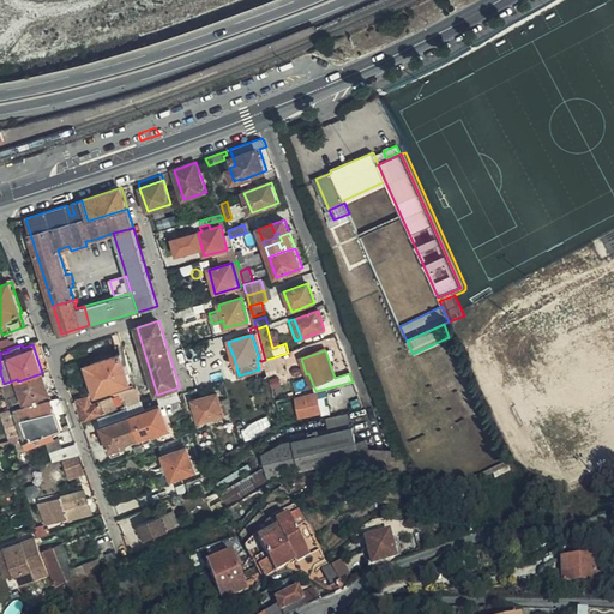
[(131,383),(121,354),(86,365),(96,393),(131,383)]
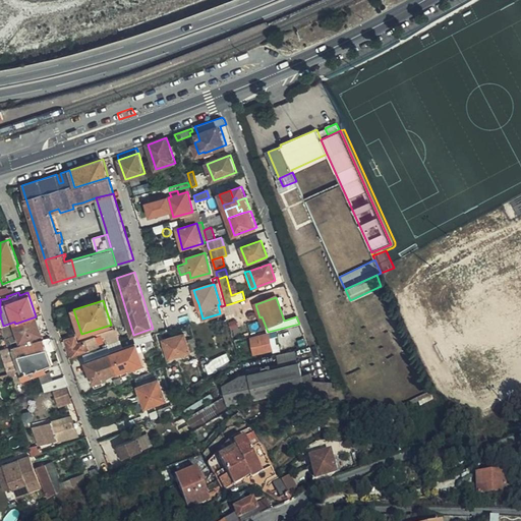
[(234,310),(232,303),(225,305),(224,305),(225,309),(226,312),(234,310)]
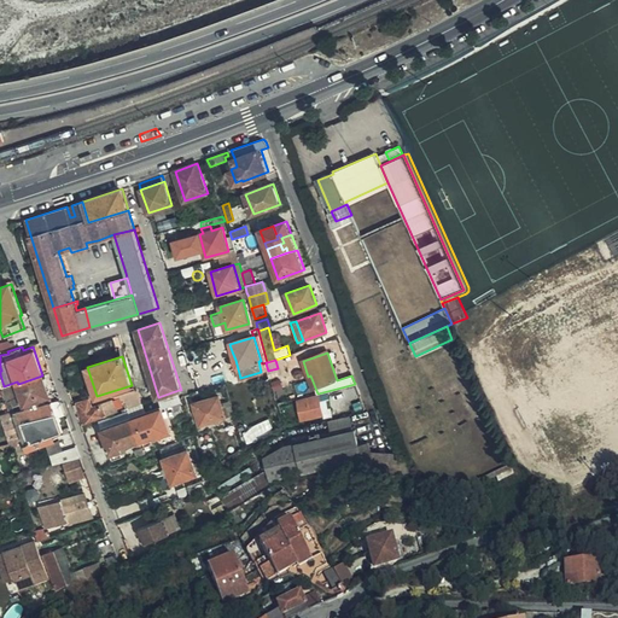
[(17,382),(4,386),(9,400),(12,398),(16,410),(17,410),(41,404),(40,400),(50,397),(42,375),(18,384),(17,382)]
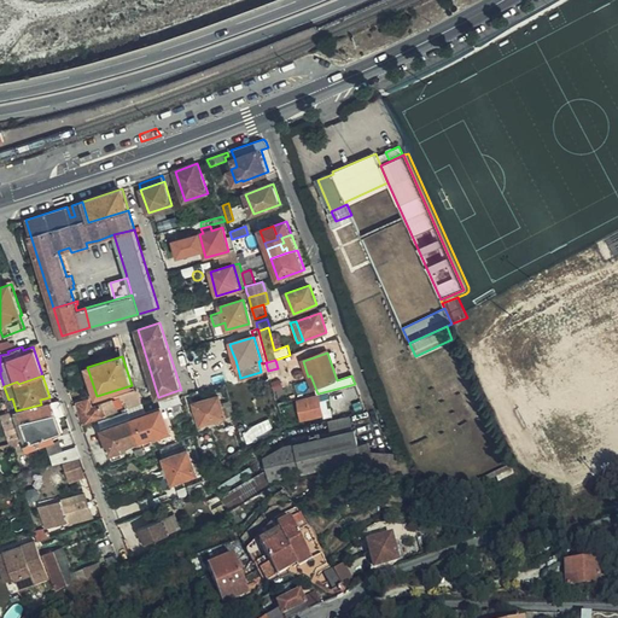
[(365,410),(355,384),(332,390),(338,418),(354,415),(360,412),(365,410)]
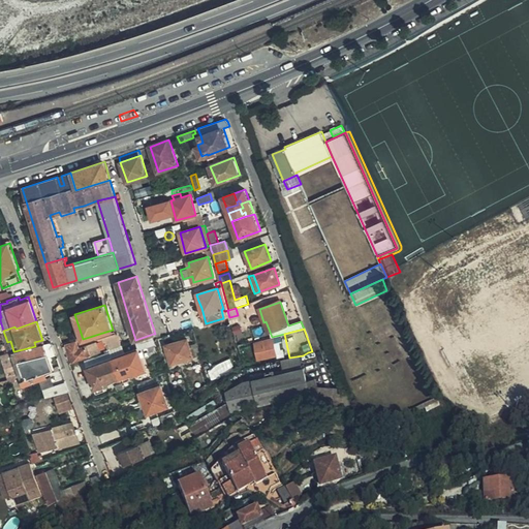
[(117,334),(106,337),(110,349),(121,345),(117,334)]
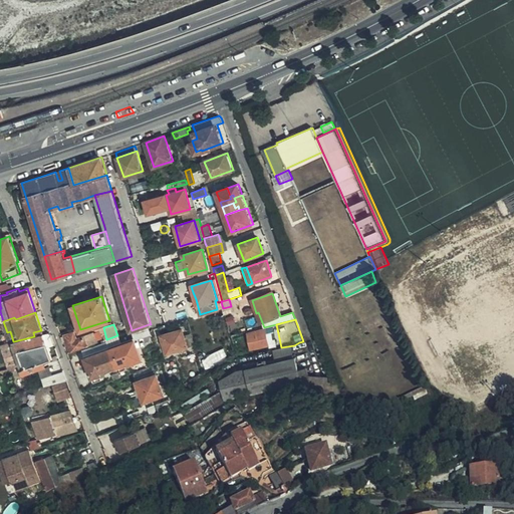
[(152,334),(149,324),(132,330),(135,340),(152,334)]
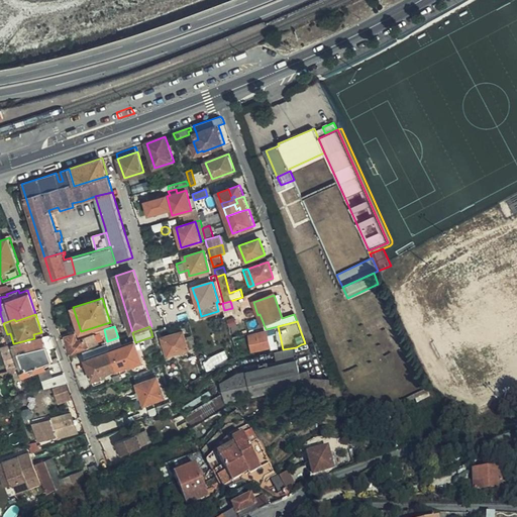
[(189,349),(183,331),(163,337),(168,355),(189,349)]
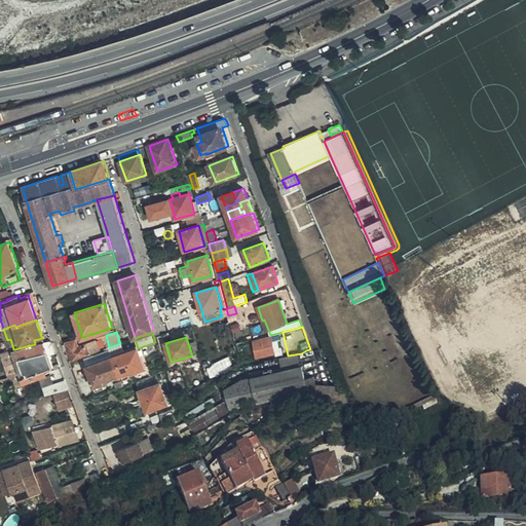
[(274,352),(271,337),(254,340),(257,358),(274,352)]
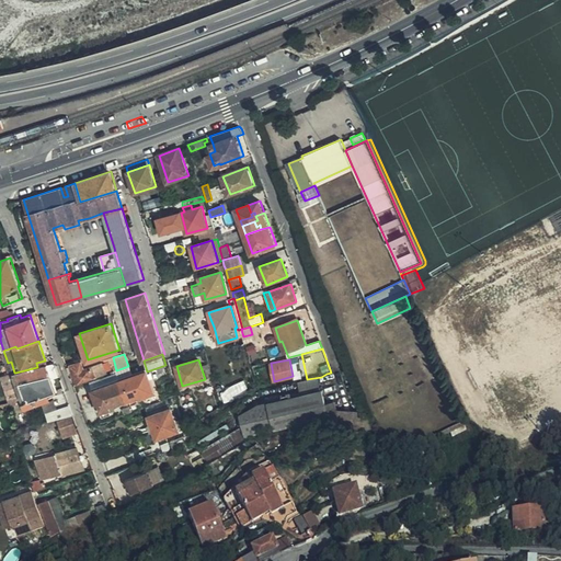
[(71,366),(78,385),(95,378),(95,376),(105,373),(103,364),(84,369),(81,363),(71,366)]
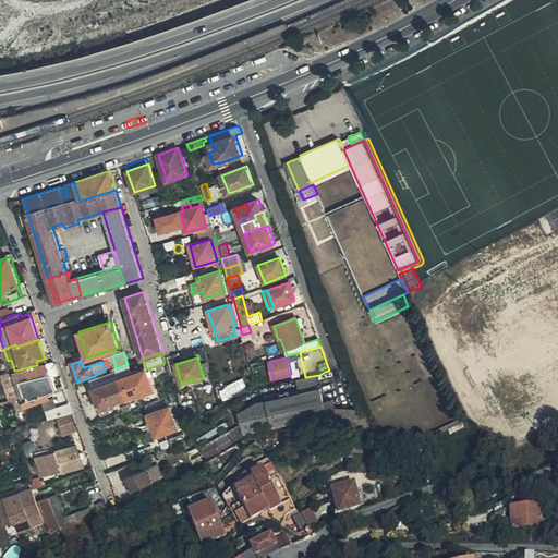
[(57,389),(47,363),(37,365),(15,371),(26,400),(46,393),(57,389)]
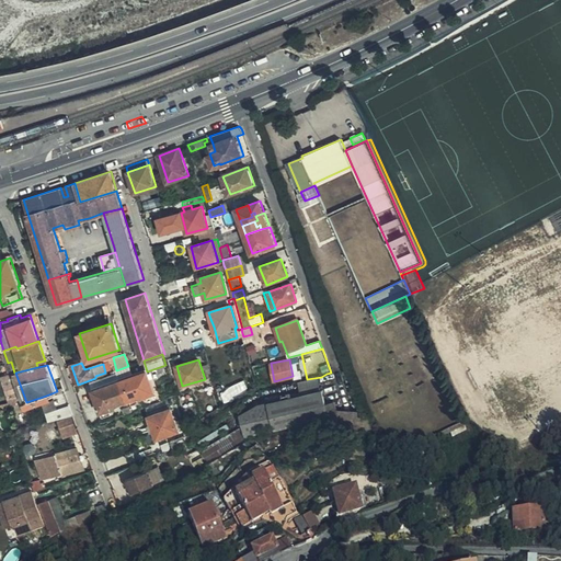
[(133,376),(129,366),(128,366),(116,370),(117,373),(119,381),(93,390),(101,413),(112,409),(155,393),(147,371),(133,376)]
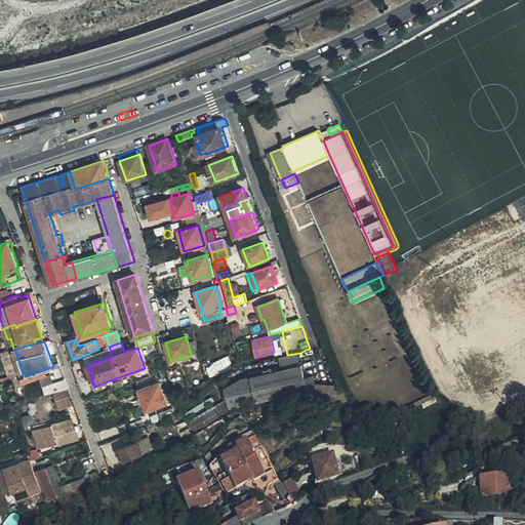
[(45,375),(43,370),(25,376),(14,349),(13,349),(11,350),(24,384),(45,375)]
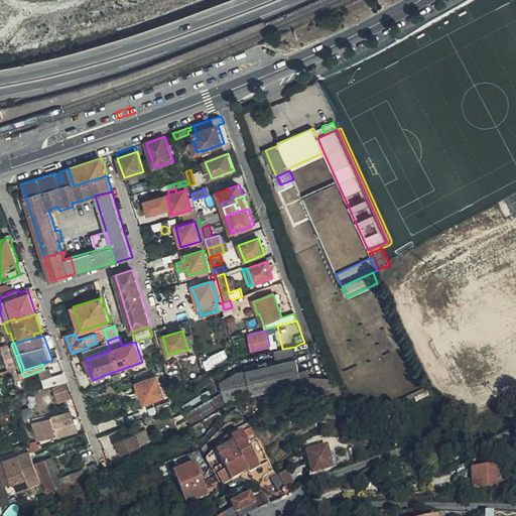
[(110,351),(108,343),(83,352),(86,359),(110,351)]
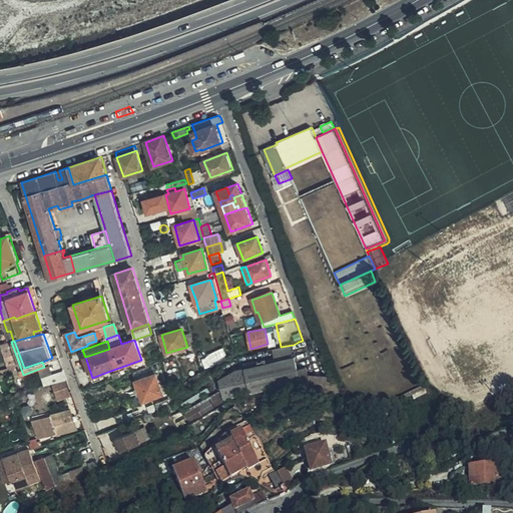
[(8,343),(0,345),(7,367),(15,365),(8,343)]
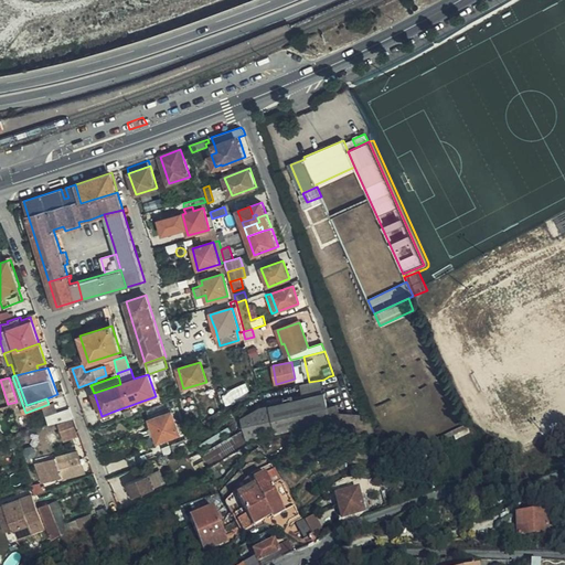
[(300,386),(302,398),(321,394),(319,382),(300,386)]
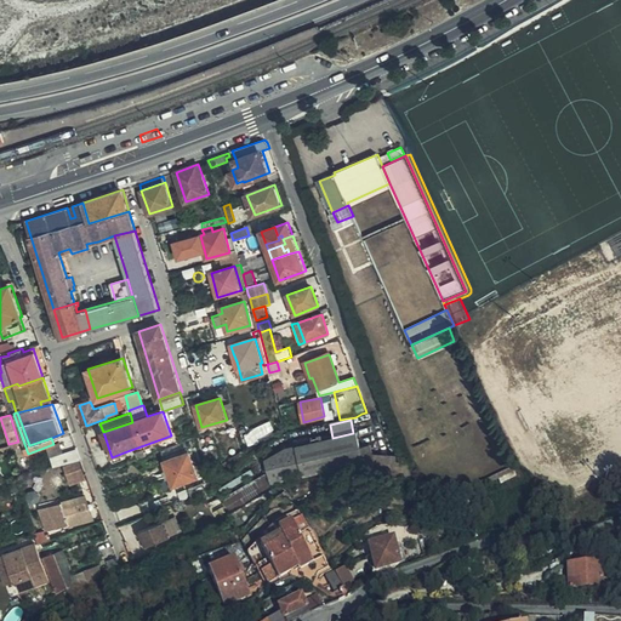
[(271,476),(273,484),(364,462),(368,477),(377,473),(370,445),(360,448),(357,433),(353,433),(332,438),(288,448),(267,459),(271,476)]
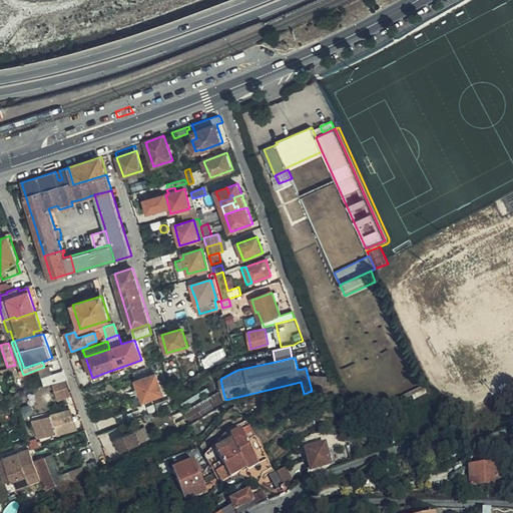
[(0,372),(2,378),(9,376),(7,369),(0,370),(0,372)]
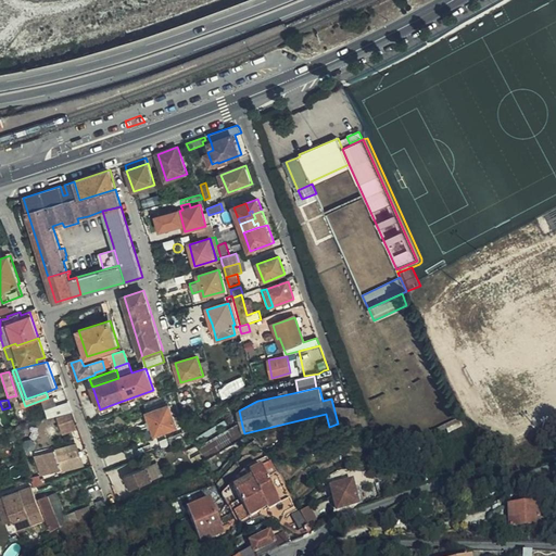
[(46,409),(48,418),(73,412),(68,401),(46,409)]
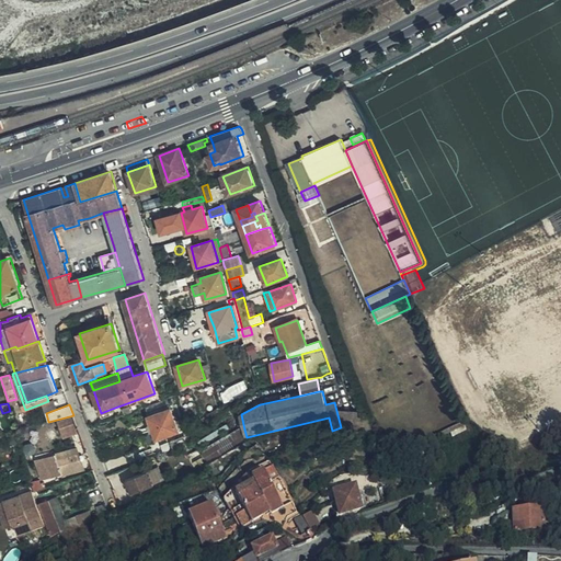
[(98,421),(93,407),(84,410),(89,423),(98,421)]
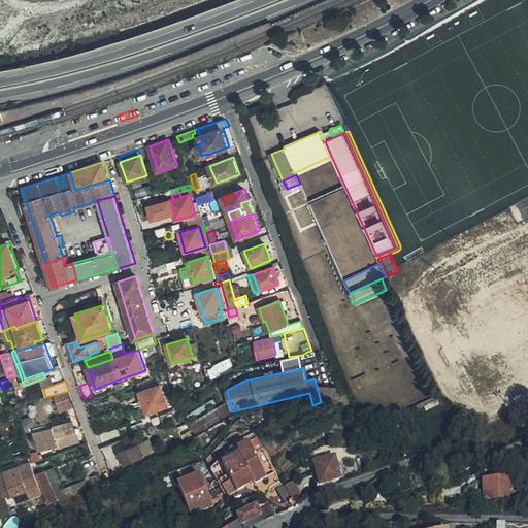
[(168,405),(161,385),(140,392),(142,399),(145,406),(147,413),(168,405)]
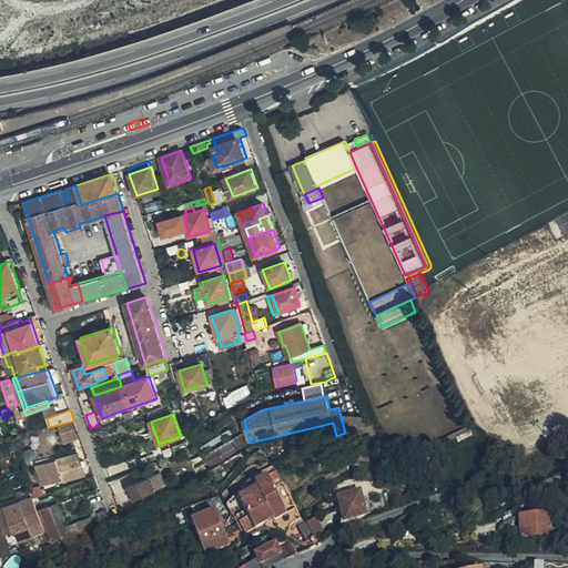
[(156,437),(153,429),(151,430),(152,433),(141,437),(142,439),(153,435),(154,438),(156,437)]
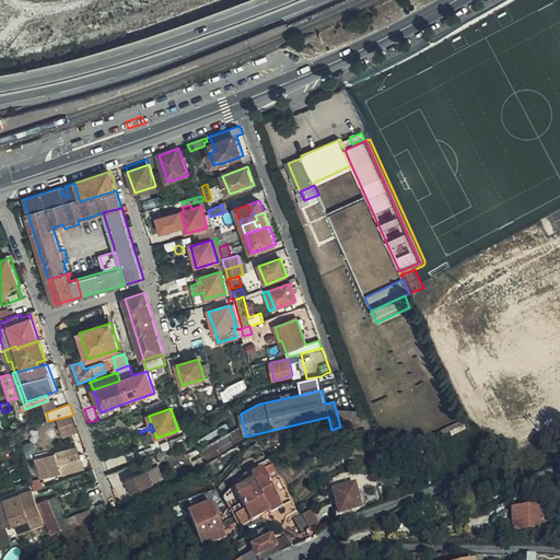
[(205,461),(207,464),(247,441),(246,436),(244,429),(201,453),(205,461)]
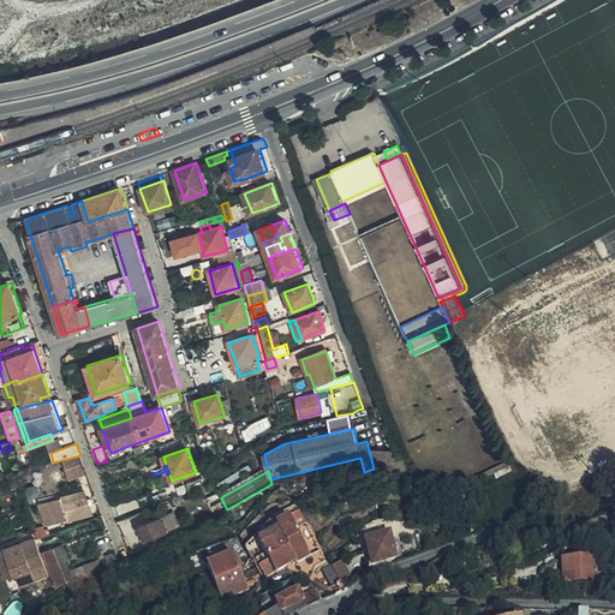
[(191,491),(202,488),(199,481),(186,485),(190,493),(191,491)]
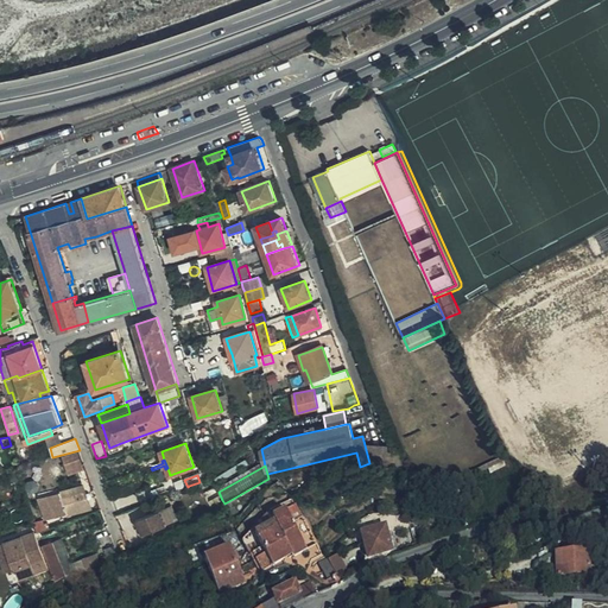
[(175,483),(177,491),(188,487),(184,480),(175,483)]
